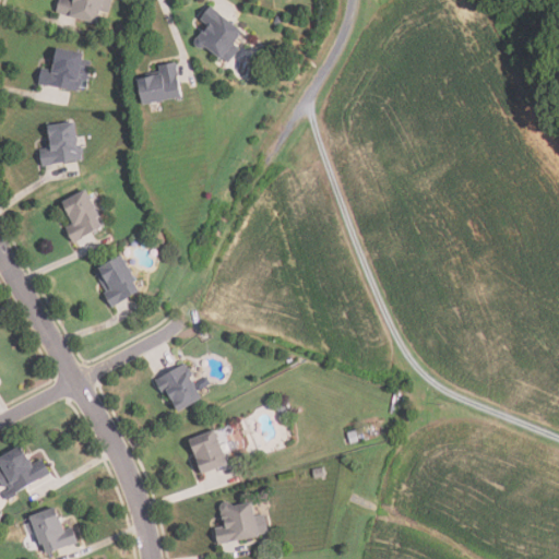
[(107,0),(72,0),(72,3),(59,1),(57,14),(98,22),(100,11),(105,12),(107,0)]
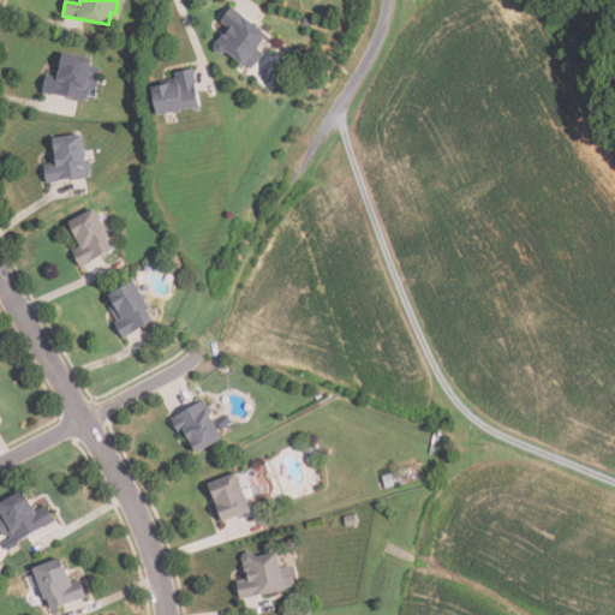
[(251,71),(263,53),(257,48),(268,34),(232,7),(220,23),(228,29),(216,45),(251,71)]
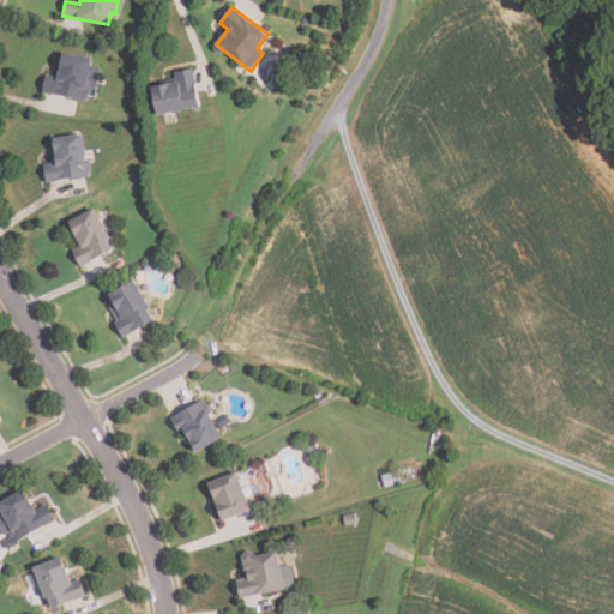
[(43,94),(92,100),(98,59),(61,54),(59,77),(46,74),(43,94)]
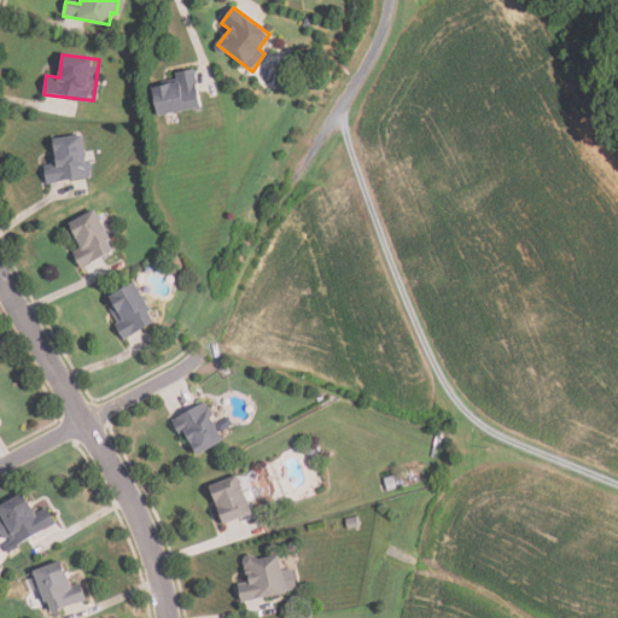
[(153,87),(158,116),(202,109),(196,70),(176,73),(179,83),(153,87)]
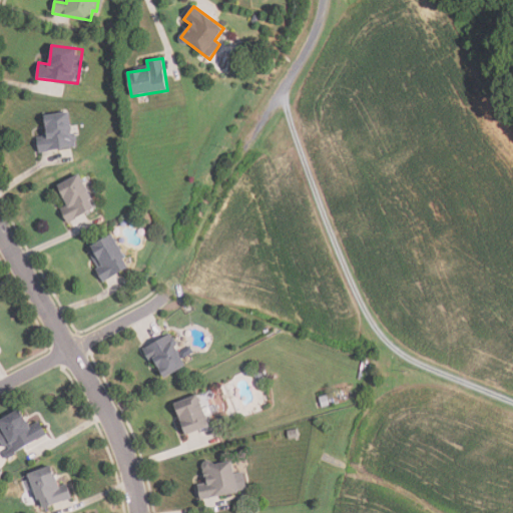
[(39,151),(75,146),(70,111),(44,114),(47,135),(37,137),(39,151)]
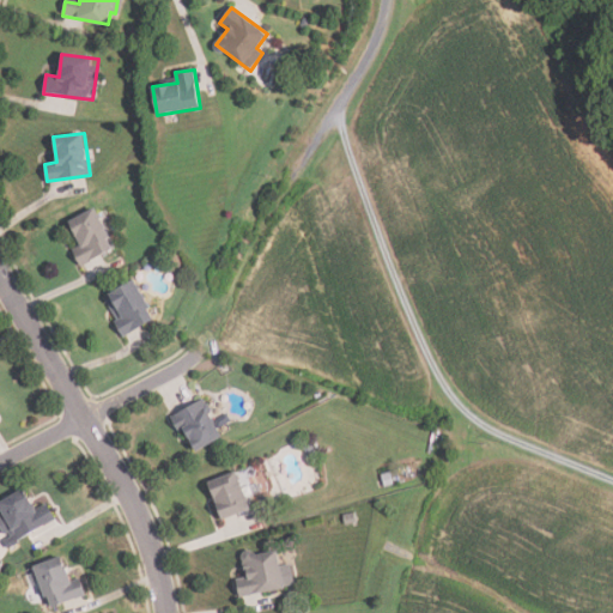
[(96,208),(70,222),(83,249),(76,253),(80,265),(115,249),(96,208)]
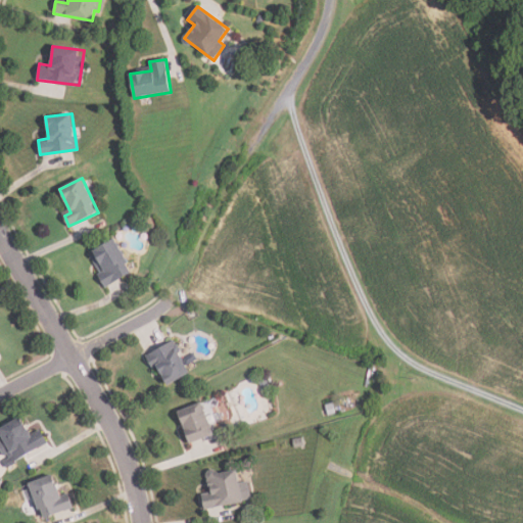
[(132,273),(115,239),(89,252),(105,286),(132,273)]
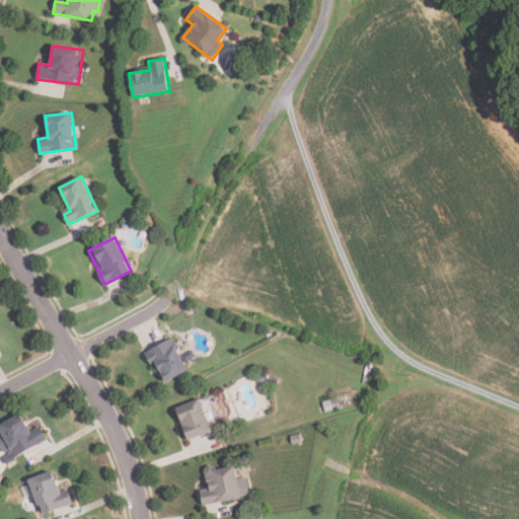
[(189,370),(171,339),(146,352),(163,383),(189,370)]
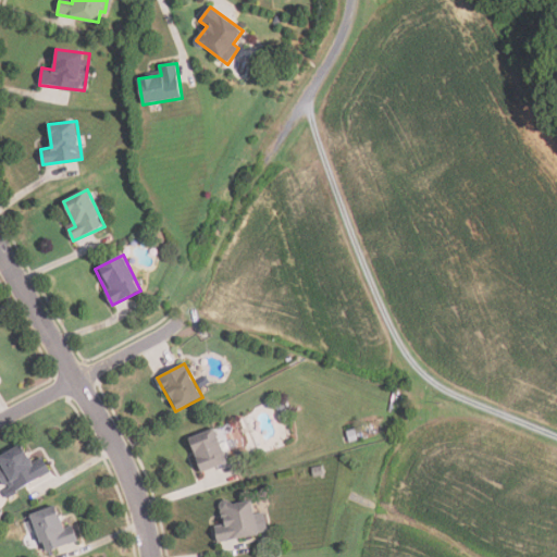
[(229,463),(214,429),(188,438),(201,473),(229,463)]
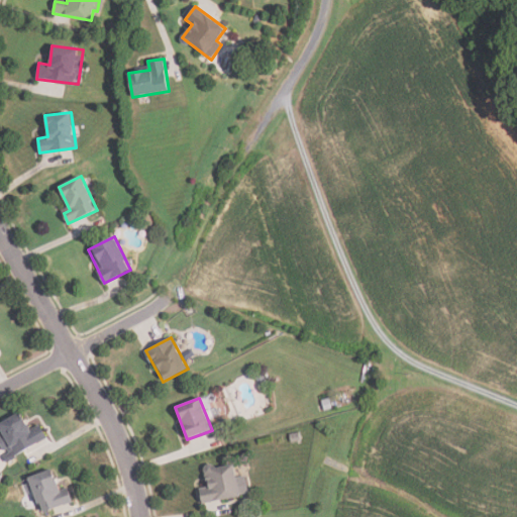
[(0,422),(0,427),(3,435),(0,436),(9,456),(46,440),(40,425),(28,430),(21,413),(0,422)]
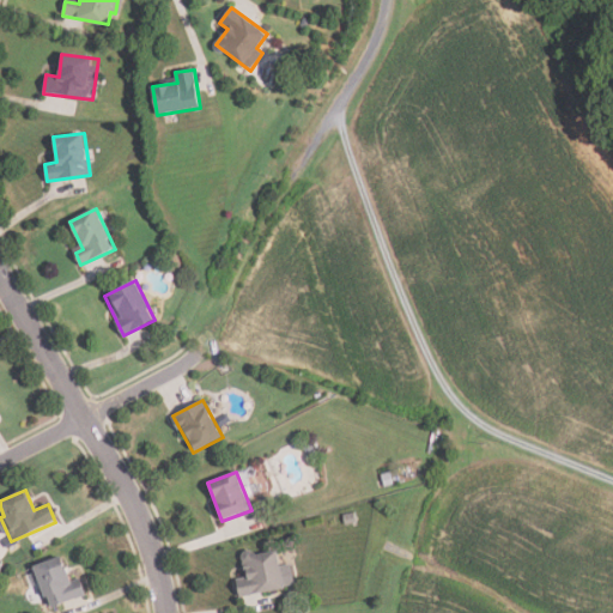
[(279,548),(243,553),(248,587),(240,588),(241,596),(285,590),(279,548)]
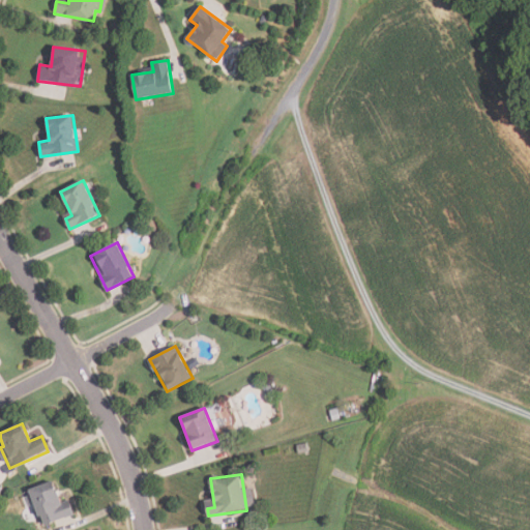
[(74,516),(70,506),(63,508),(53,481),(30,491),(43,527),(74,516)]
